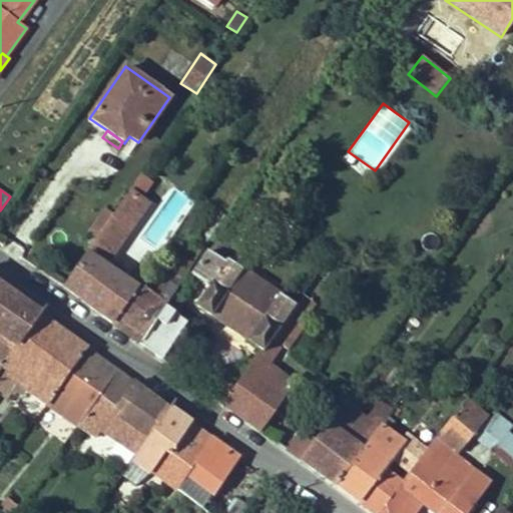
[(96,238),(63,287),(113,324),(138,288),(106,265),(151,203),(130,189),(113,214),(96,238)]
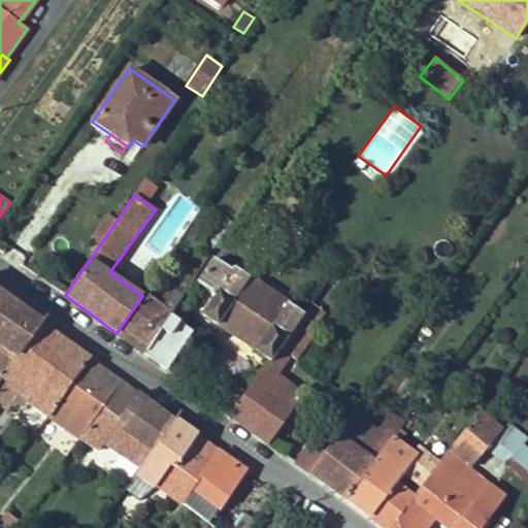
[(117,221),(108,215),(91,240),(99,245),(117,221)]
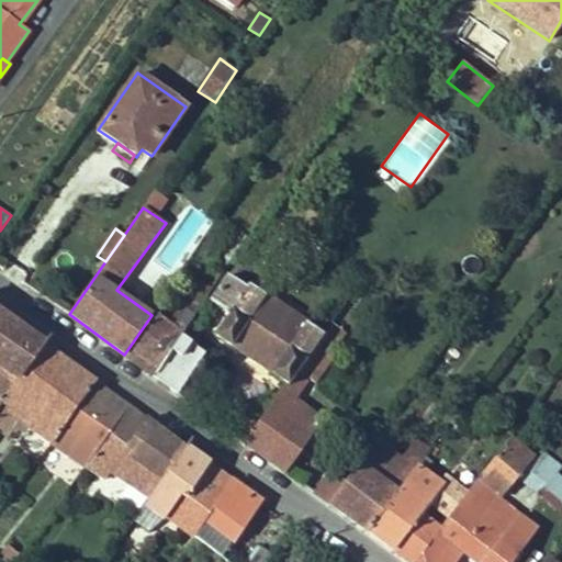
[(218,266),(224,268),(246,236),(242,233),(218,266)]
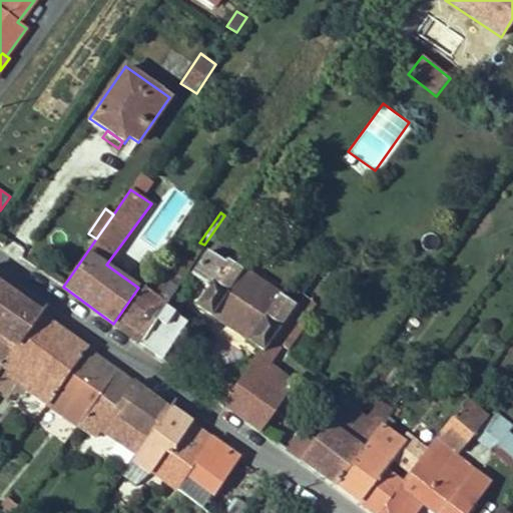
[(194,306),(210,317),(215,309),(250,332),(244,340),(261,351),(281,323),(295,304),(227,258),(224,265),(206,253),(191,275),(207,286),(194,306)]
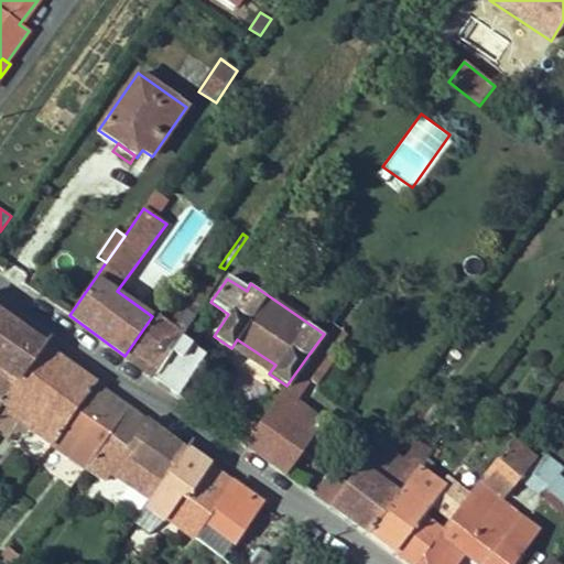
[(186,304),(197,311),(212,288),(202,281),(186,304)]
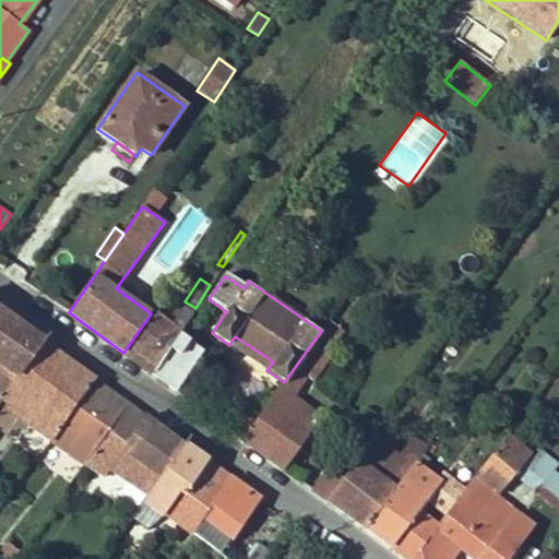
[(178,301),(167,318),(181,328),(192,312),(178,301)]
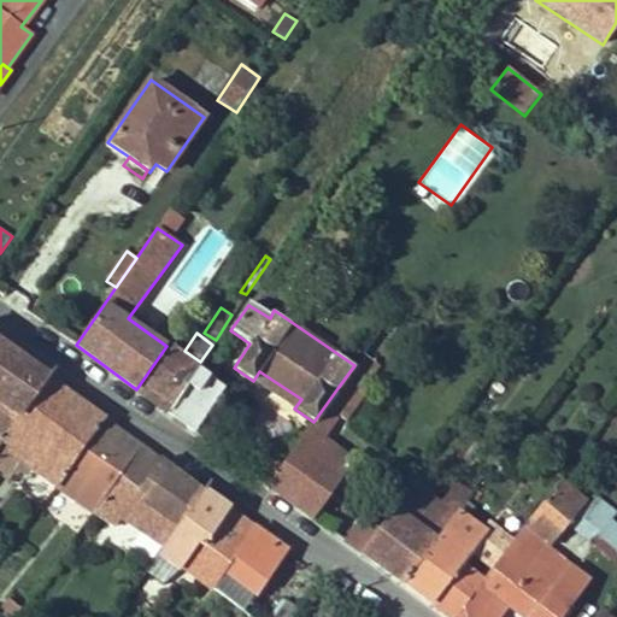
[(0,345),(0,400),(21,415),(47,380),(0,345)]
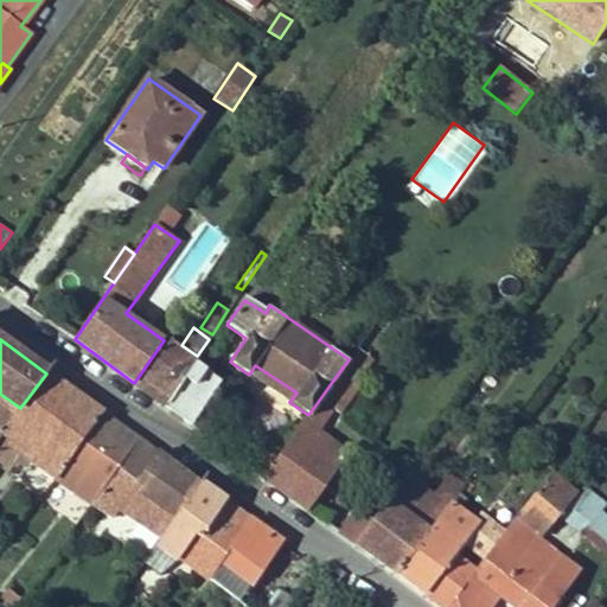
[(164,339),(134,383),(165,406),(191,364),(195,359),(164,339)]
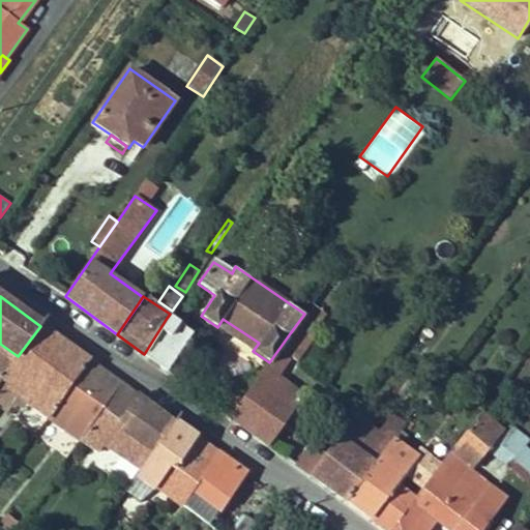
[(304,314),(290,333),(308,346),(327,320),(308,307),(304,314)]
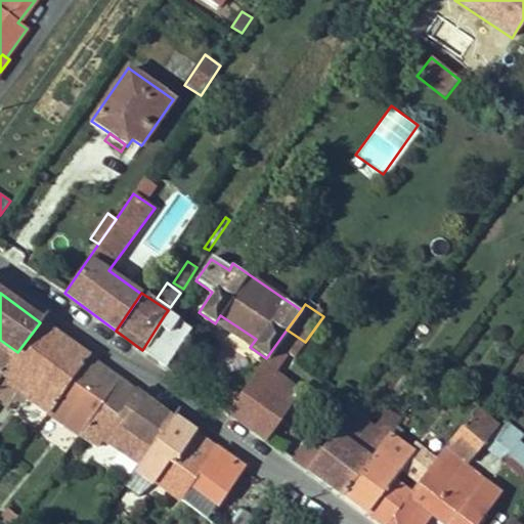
[(142,350),(166,366),(188,332),(165,314),(142,350)]
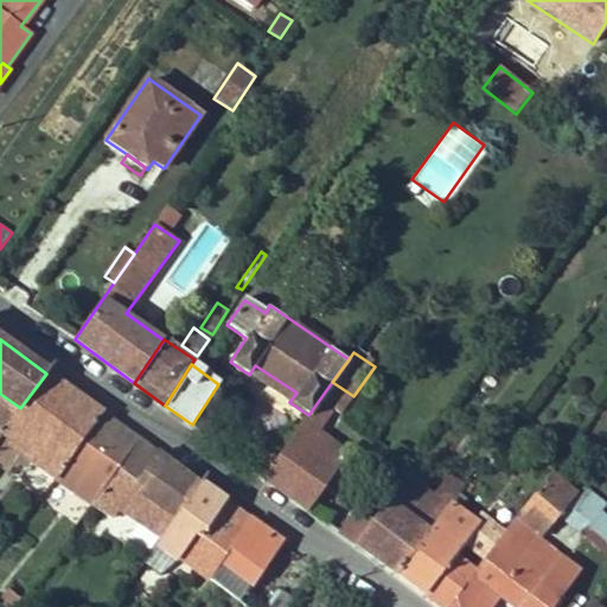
[(255,365),(249,375),(289,402),(296,393),(255,365)]
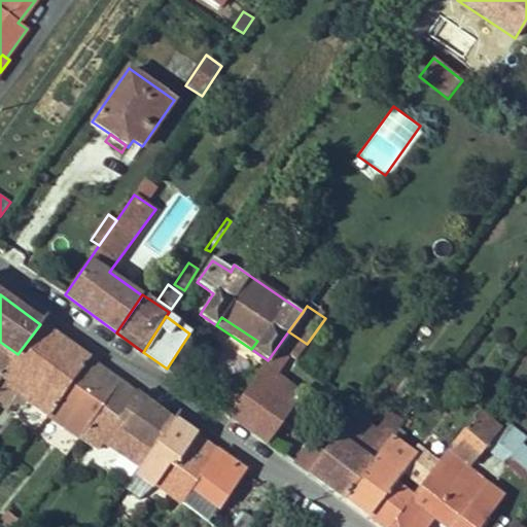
[(2,377),(21,389),(18,393),(49,416),(89,358),(40,324),(18,354),(2,377)]
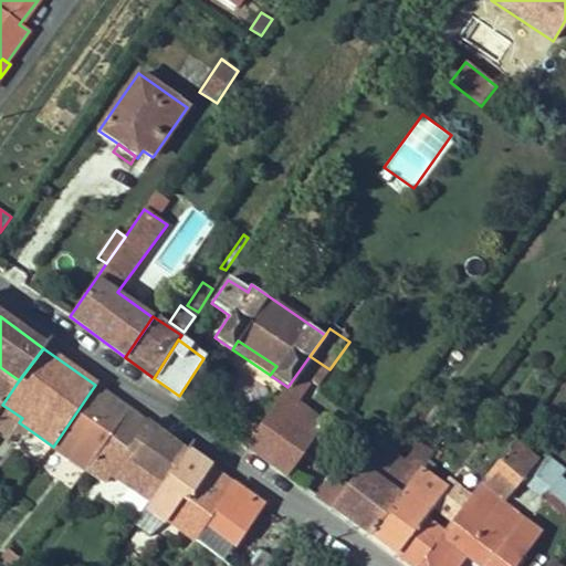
[(257,430),(245,444),(287,475),(324,423),(296,401),(308,385),(315,389),(329,369),(310,356),(287,387),(257,430)]
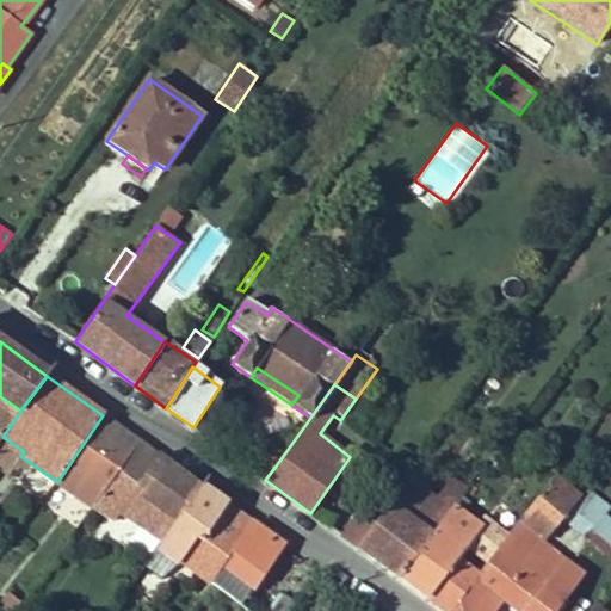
[(0,439),(2,437),(20,411),(0,396),(0,439)]
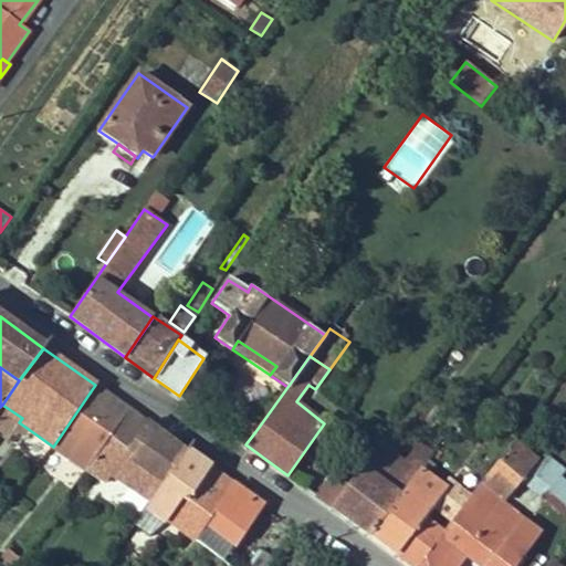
[(95,385),(53,447),(86,470),(107,439),(126,453),(146,421),(95,385)]
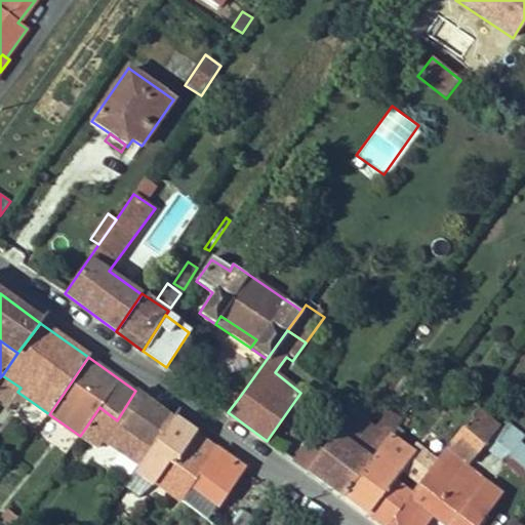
[(0,400),(7,406),(17,392),(21,388),(2,375),(0,377),(0,400)]
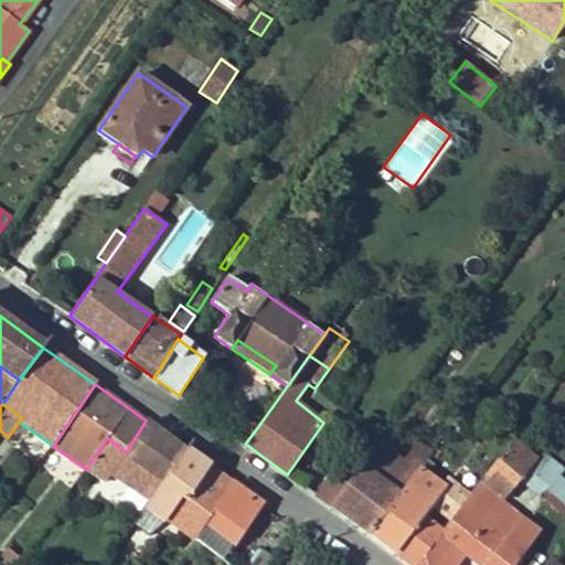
[(472,416),(464,409),(454,425),(462,430),(472,416)]
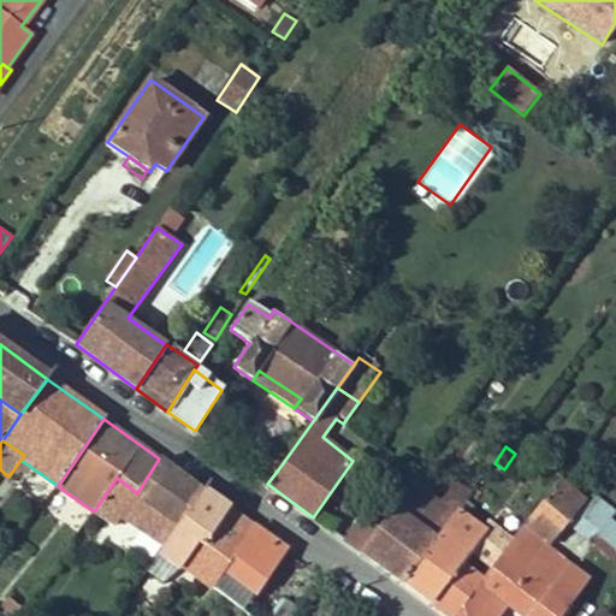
[(260,454),(248,472),(267,484),(279,468),(260,454)]
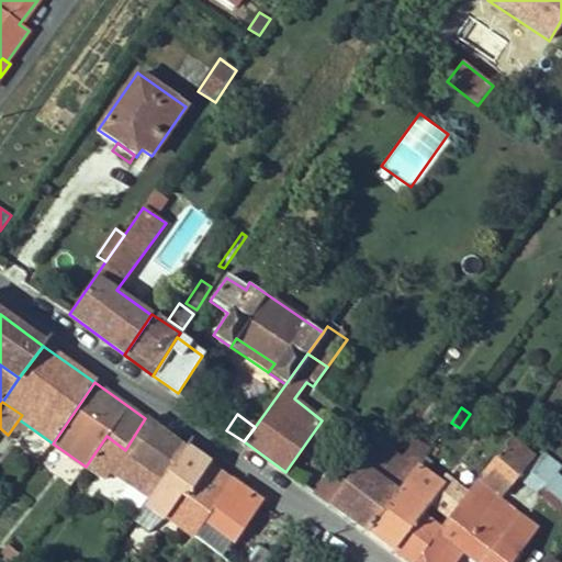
[(86,467),(105,479),(111,471),(149,497),(184,448),(145,418),(125,450),(107,436),(86,467)]
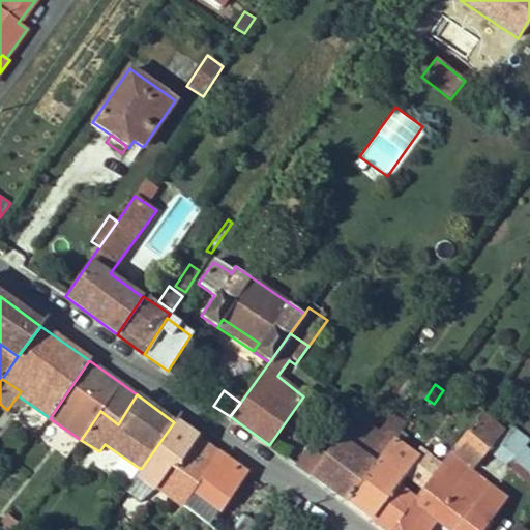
[(425,399),(423,398),(418,405),(429,411),(434,404),(425,399)]
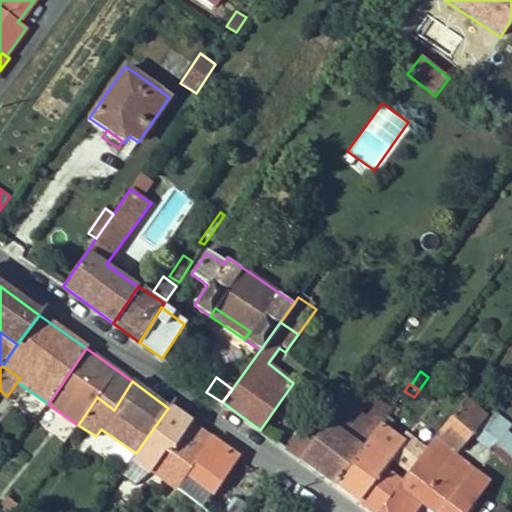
[(314,438),(299,458),(335,484),(381,422),(386,415),(392,409),(379,399),(366,419),(356,412),(363,401),(349,390),(314,438)]
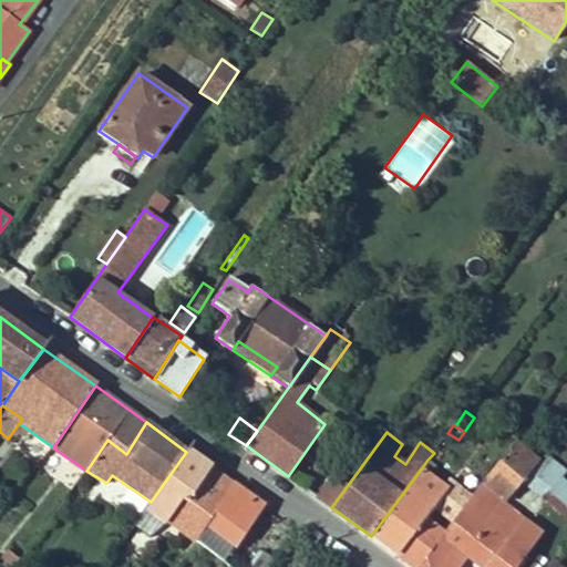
[(441,535),(415,566),(459,566),(465,559),(474,566),(516,566),(543,533),(504,504),(535,462),(513,443),(472,495),(450,524),(441,535)]
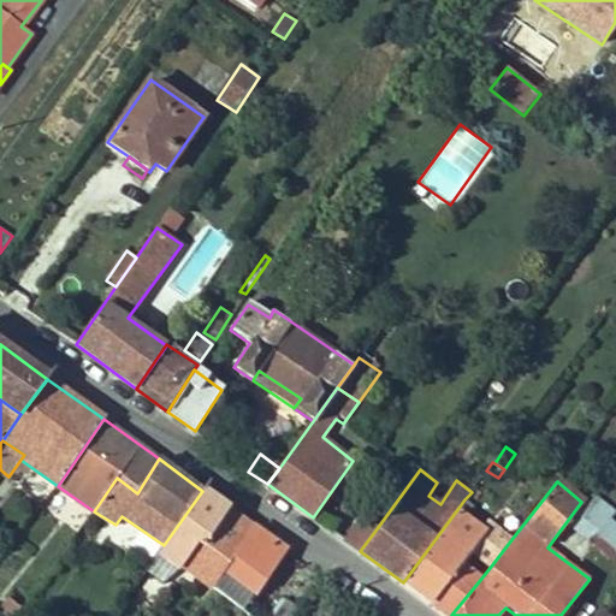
[(146,572),(164,584),(182,566),(212,588),(252,527),(202,491),(164,545),(146,572)]
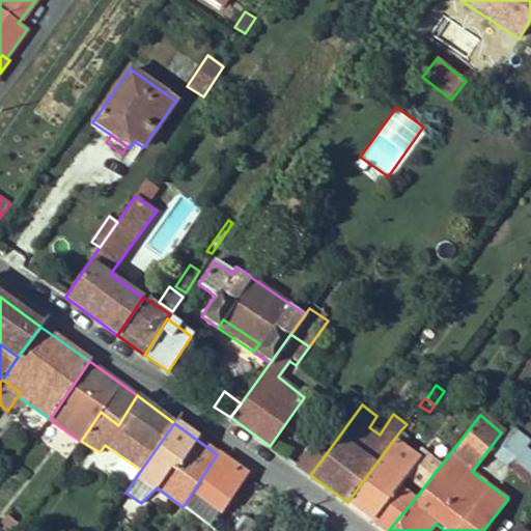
[(530,440),(510,425),(503,435),(530,458),(530,450),(527,447),(530,442),(530,440)]
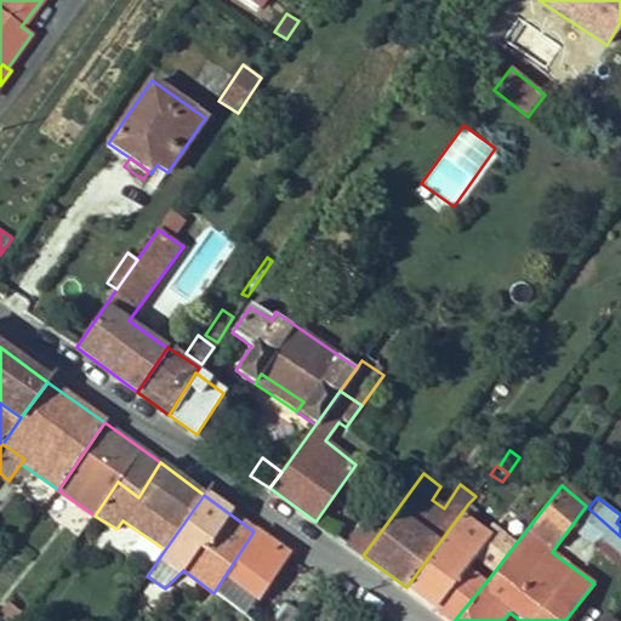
[(468,503),(462,512),(472,519),(478,511),(468,503)]
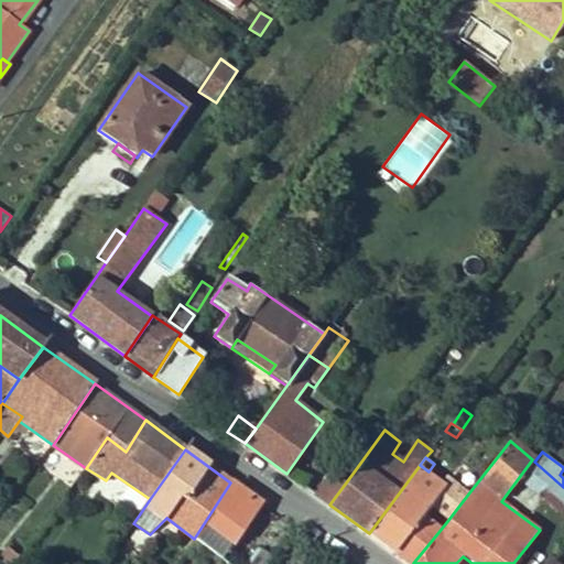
[(563,487),(534,462),(519,479),(563,514),(563,487)]
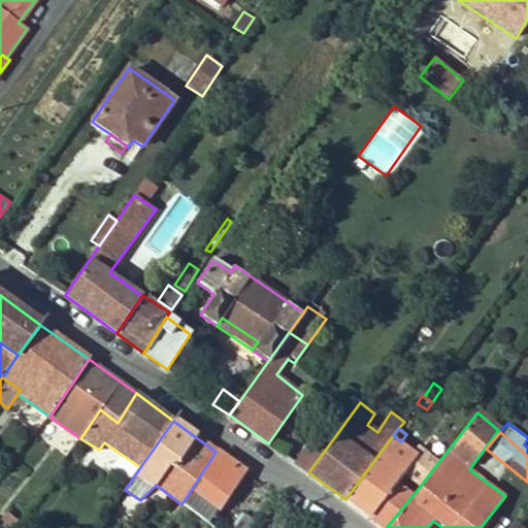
[(393,435),(345,499),(384,527),(387,527),(410,498),(394,485),(402,474),(418,455),(414,452),(401,441),(393,435)]
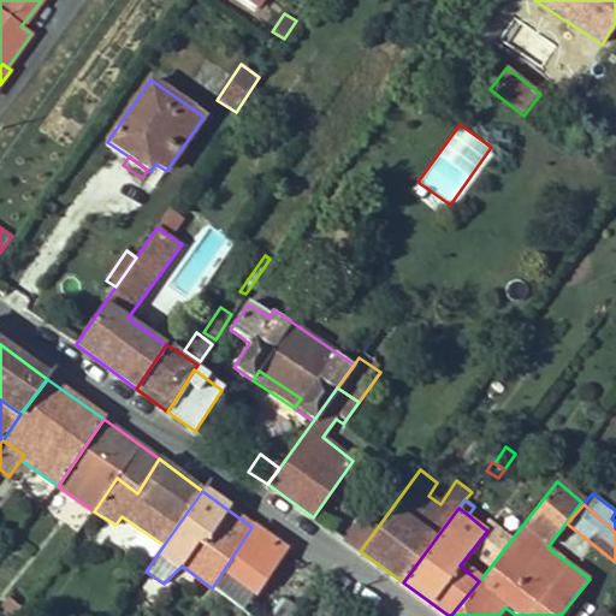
[(362,515),(344,539),(360,551),(378,527),(362,515)]
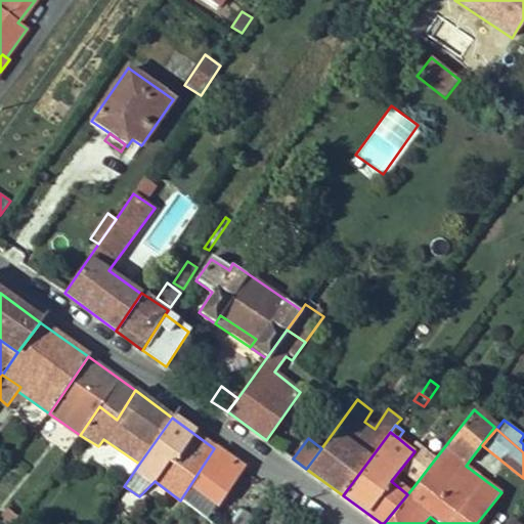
[(415,451),(399,471),(416,484),(436,457),(416,441),(410,448),(415,451)]
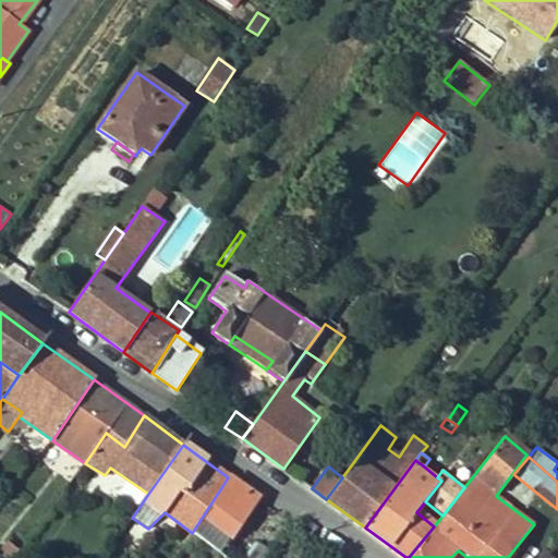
[(192,533),(219,553),(256,498),(228,477),(192,533)]
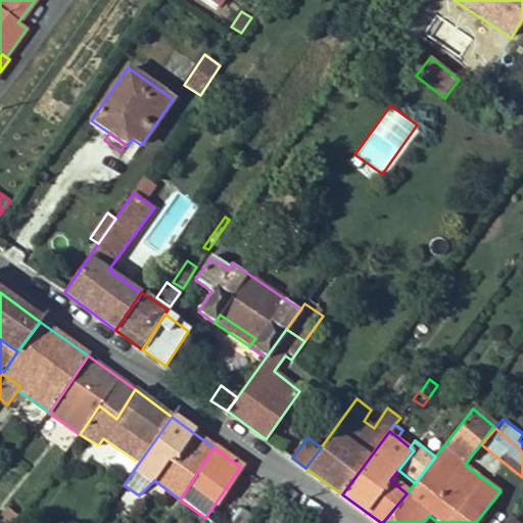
[(228,522),(248,522),(252,518),(238,509),(228,522)]
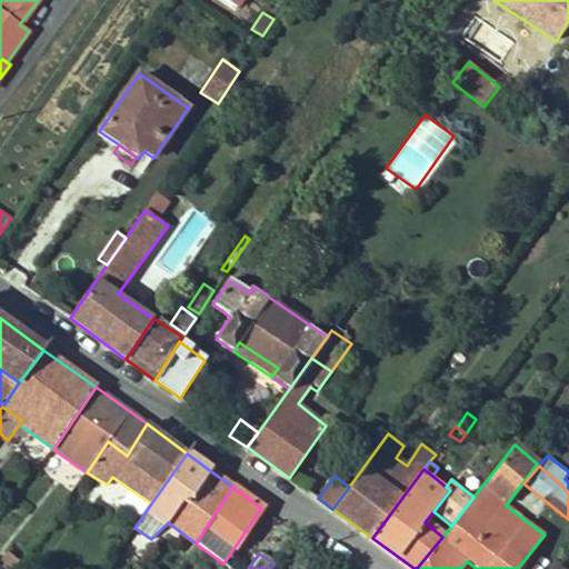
[(3,556),(0,559),(0,568),(13,568),(17,566),(3,556)]
